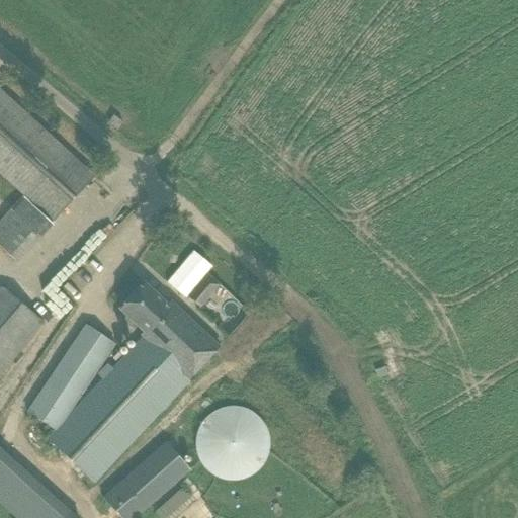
[(53,223),(80,193),(94,178),(0,92),(0,174),(19,192),(53,223)]
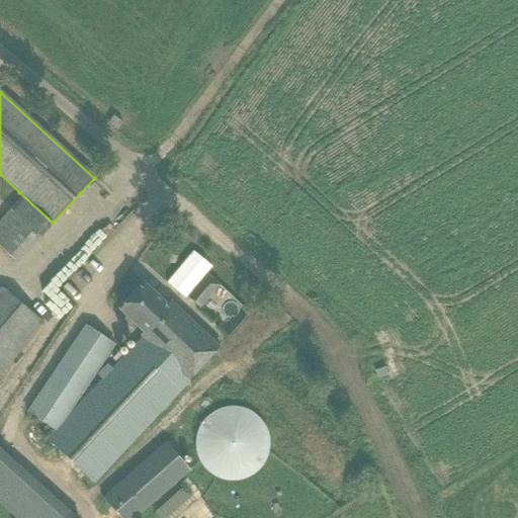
[(113,116),(108,122),(116,130),(121,123),(113,116)]
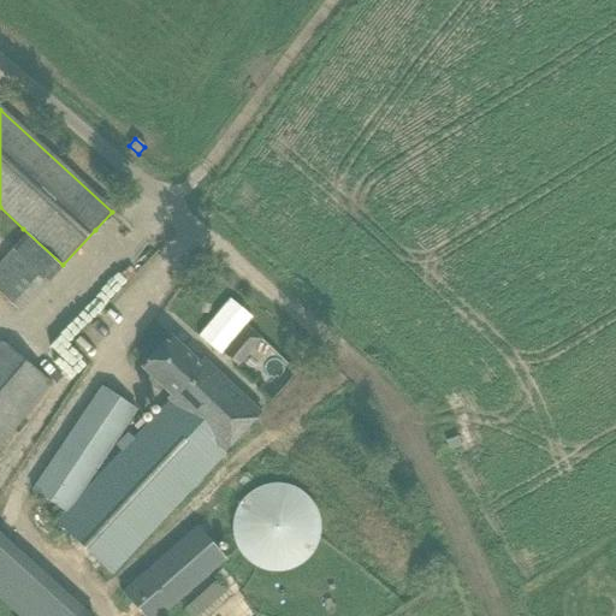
[(63,265),(23,229),(0,252),(0,295),(19,313),(63,265)]
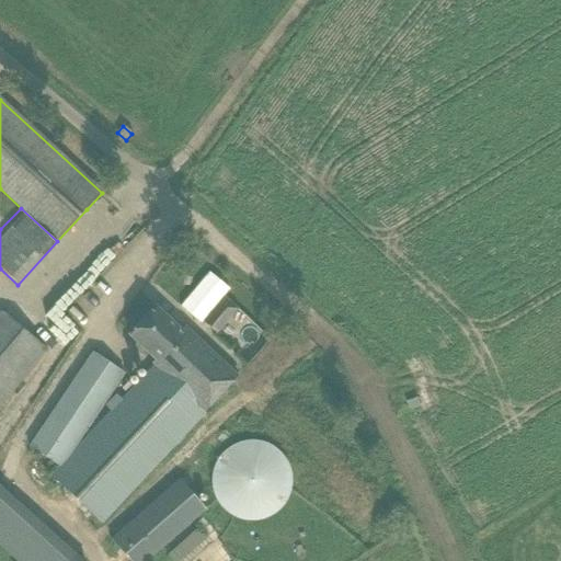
[(217,335),(238,310),(224,298),(203,323),(217,335)]
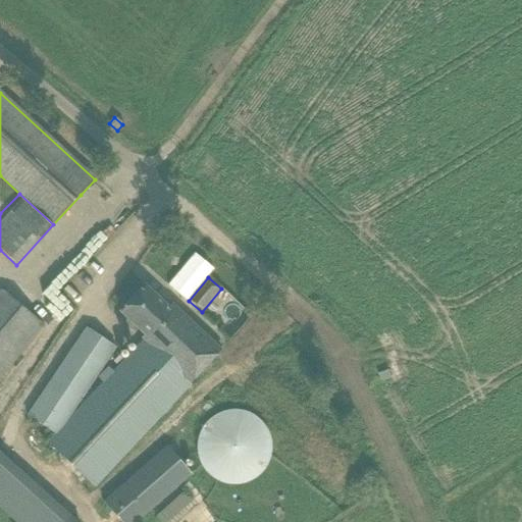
[(103,382),(68,419),(114,349),(84,329),(28,417),(55,433),(47,442),(96,487),(153,426),(152,426),(178,398),(190,384),(207,365),(221,351),(171,305),(167,309),(144,286),(120,312),(136,325),(145,334),(141,338),(143,341),(112,373),(109,370),(100,379),(103,382)]
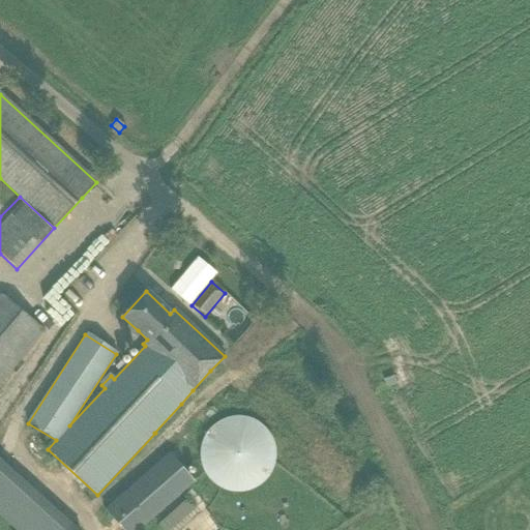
[(0,382),(43,331),(0,295),(0,382)]
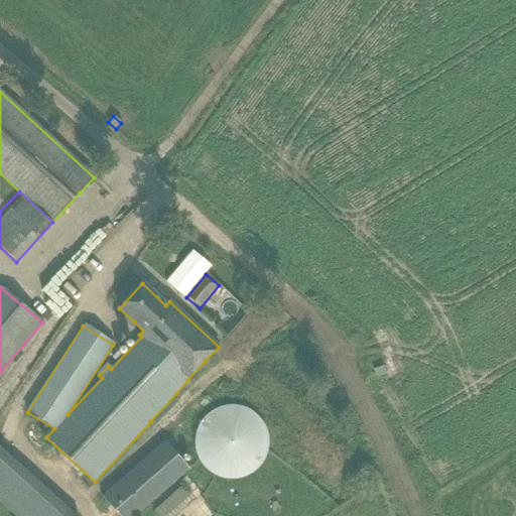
[(382,367),(373,371),(376,377),(385,374),(382,367)]
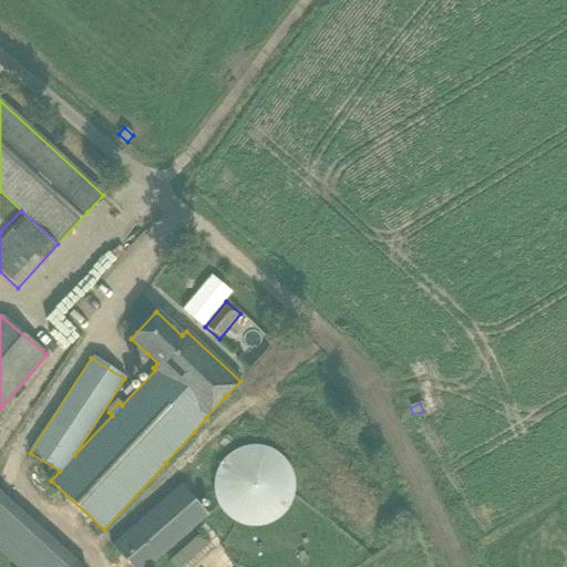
[(263,446),(256,445),(249,446),(243,447),(236,451),(229,454),(224,460),(218,466),(215,474),(214,481),(213,488),(215,497),(217,504),(220,509),(226,516),(230,521),(238,524),(245,527),(253,527),(259,526),(268,524),(276,521),(282,516),(288,509),(291,501),(294,495),(295,486),(294,477),(290,468),(286,461),(280,455),(274,451),(269,449),(263,446)]
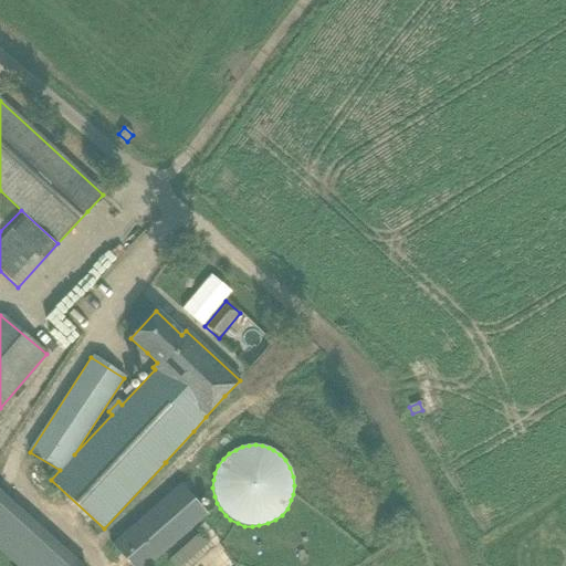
[(182,484),(114,543),(133,565),(146,565),(207,514),(182,484)]
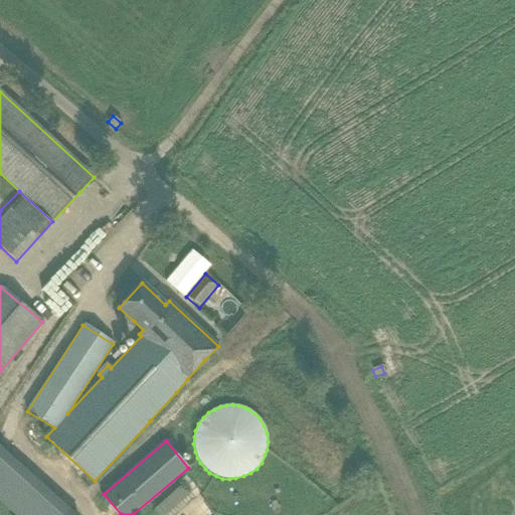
[(158,514),(160,514),(189,495),(181,485),(152,506),(158,514)]
